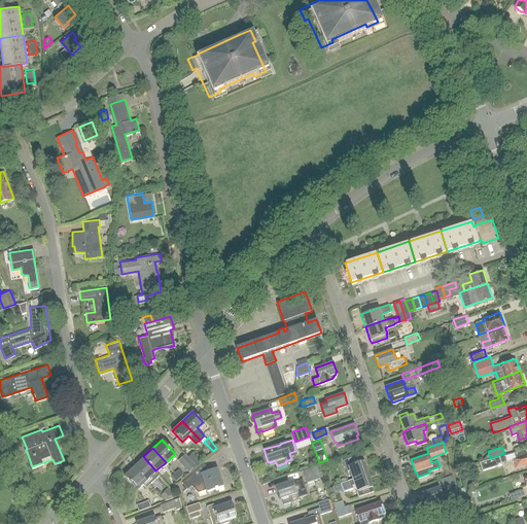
[(202,460),(194,451),(188,455),(198,464),(202,460)]
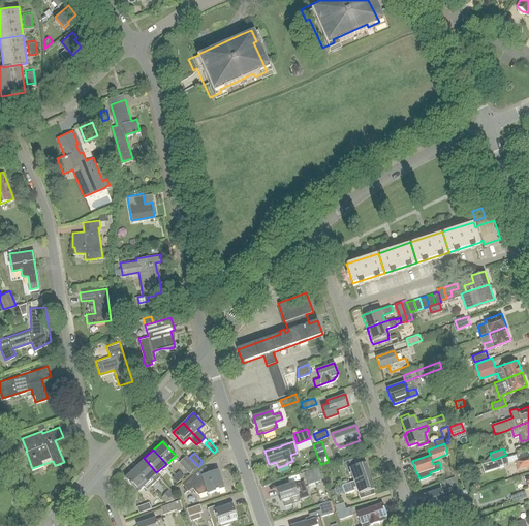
[(506,455),(492,460),(483,463),(485,470),(497,466),(497,465),(508,462),(506,455)]
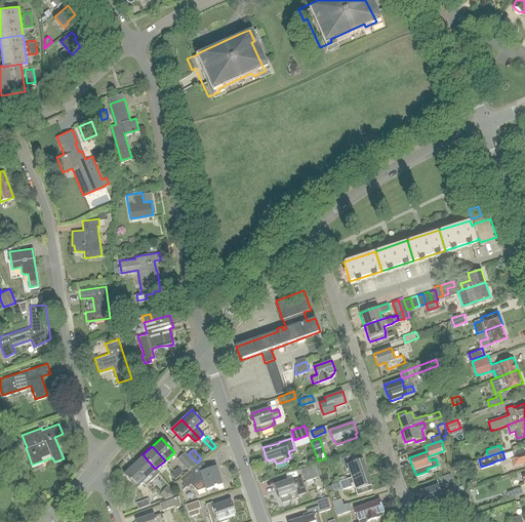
[(514,464),(517,463),(524,459),(524,451),(511,456),(514,464)]
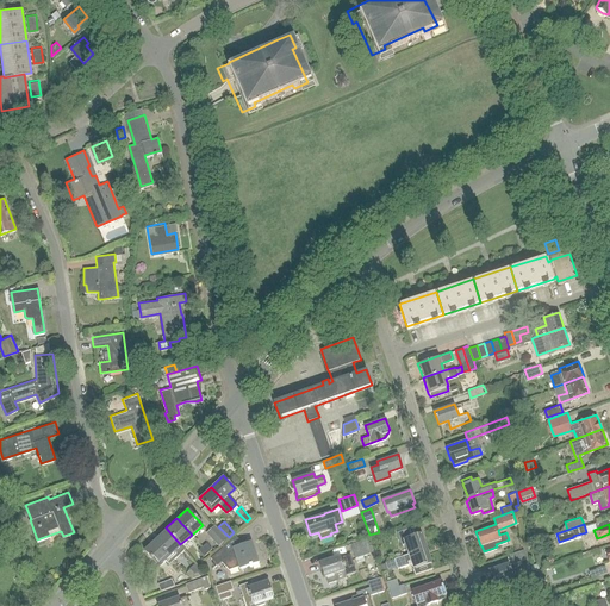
[(219,545),(228,538),(215,525),(207,532),(219,545)]
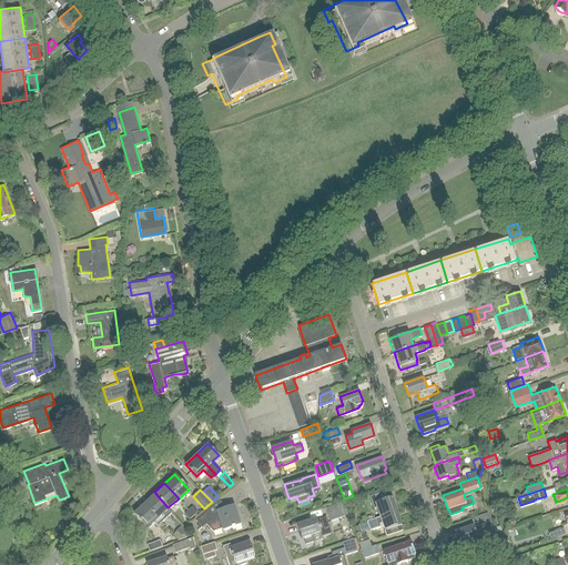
[(168,507),(154,492),(144,502),(159,516),(162,521),(172,512),(168,507)]
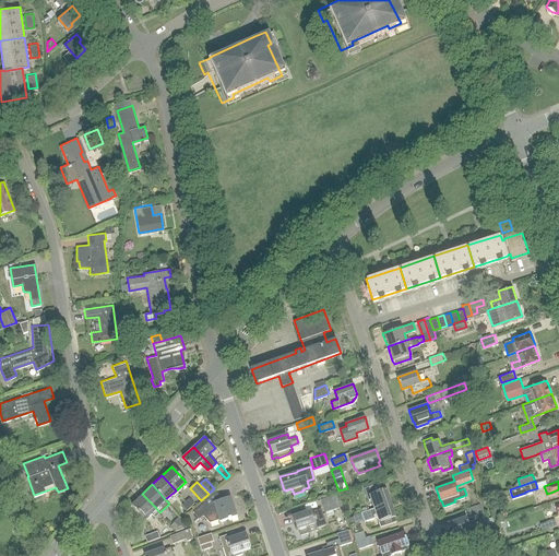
[(372,497),(376,507),(390,501),(385,488),(371,493),(368,485),(364,487),(367,498),(372,497)]
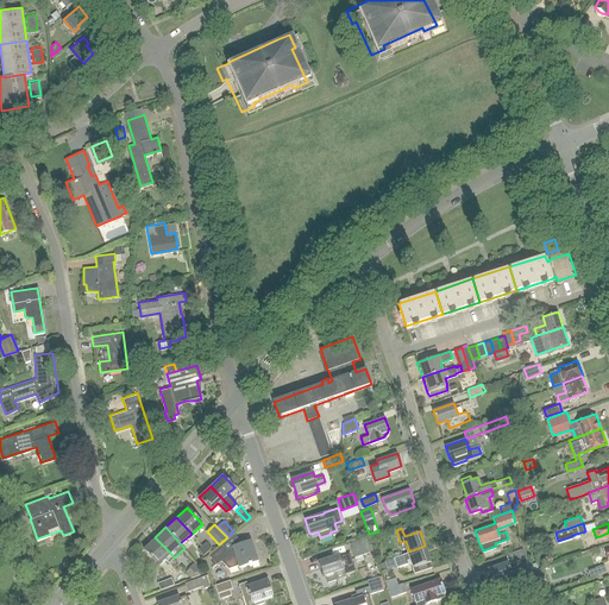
[(169,561),(174,558),(170,553),(155,537),(144,547),(159,563),(165,558),(169,561)]
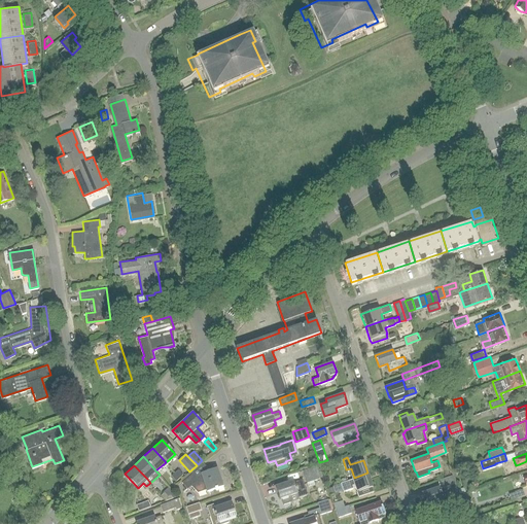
[(315,465),(303,470),(307,483),(319,478),(318,476),(315,465)]
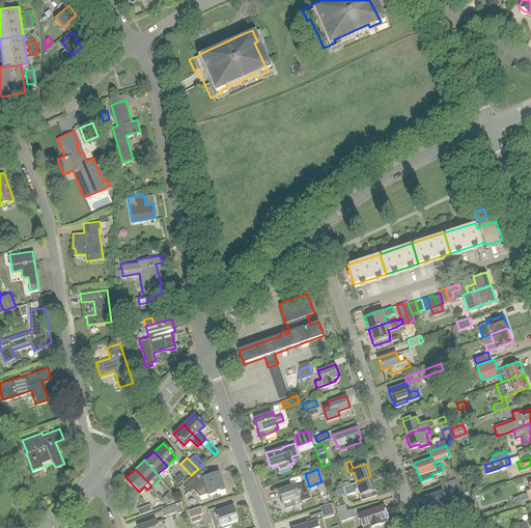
[(189,492),(193,488),(199,495),(207,493),(208,495),(225,490),(219,472),(202,477),(203,477),(198,479),(197,480),(194,476),(184,485),(189,492)]
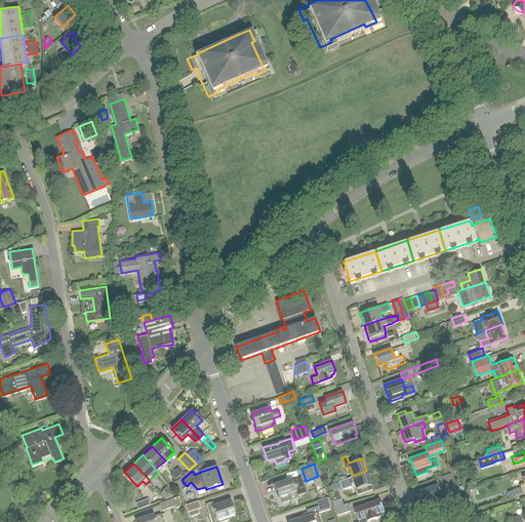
[(174,478),(178,475),(174,470),(170,473),(174,478)]
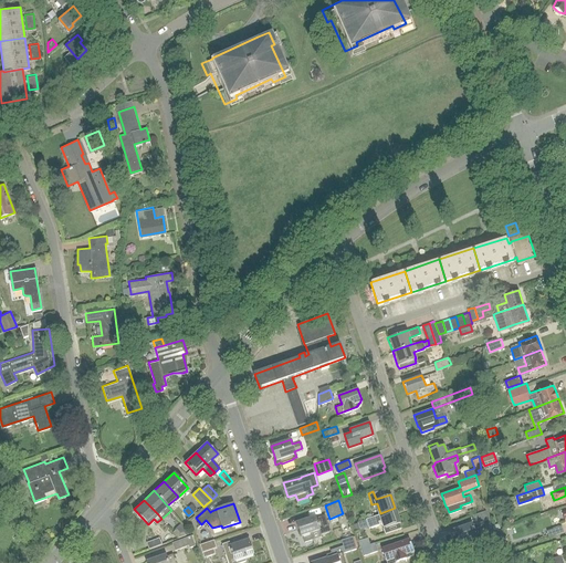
[(385,532),(394,529),(400,527),(399,521),(395,508),(380,513),(367,518),(369,525),(380,522),(379,520),(380,519),(385,532)]
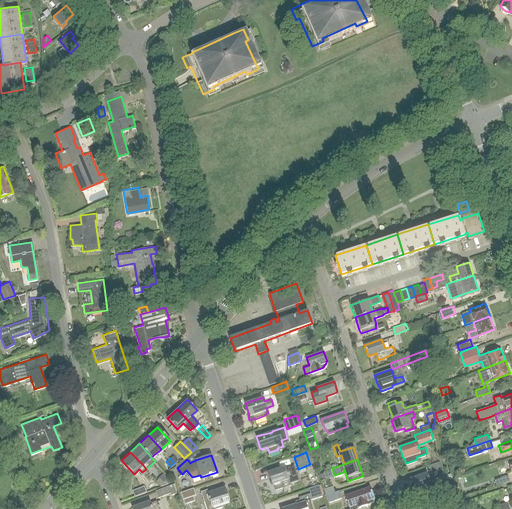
[(442,460),(429,465),(432,473),(445,468),(442,460)]
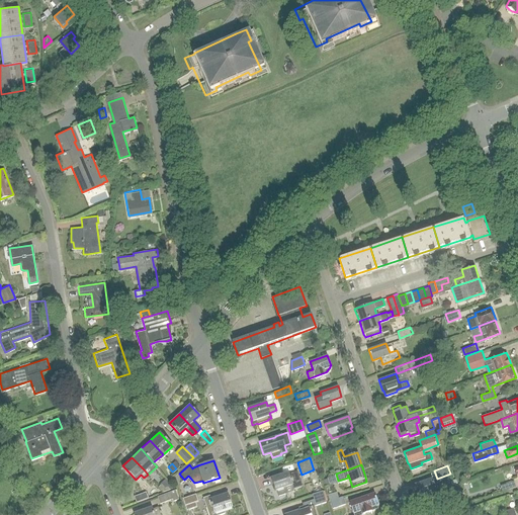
[(287,471),(271,477),(275,490),(276,489),(277,495),(285,492),(293,490),(293,488),(301,486),(298,477),(296,470),(288,474),(287,471)]
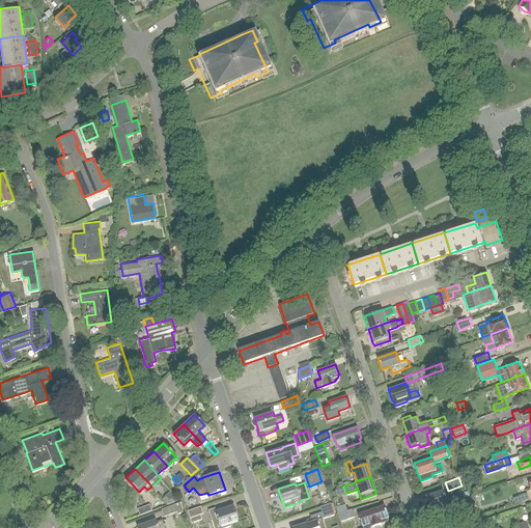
[(449,494),(447,493),(444,494),(443,489),(425,495),(429,507),(431,508),(434,509),(436,509),(438,508),(438,509),(449,505),(448,504),(452,502),(449,494)]
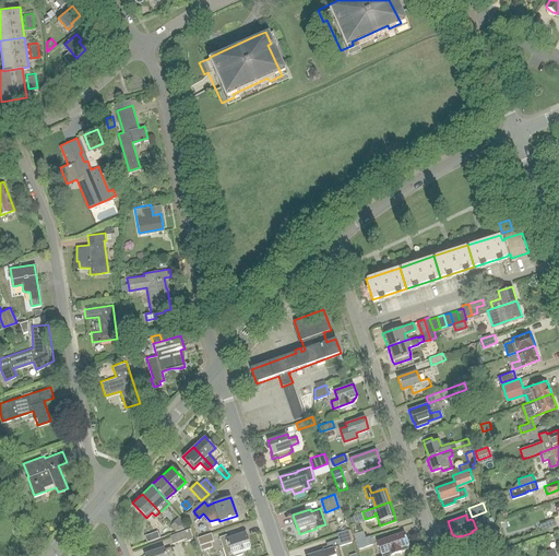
[(556,518),(542,523),(544,529),(558,523),(556,518)]
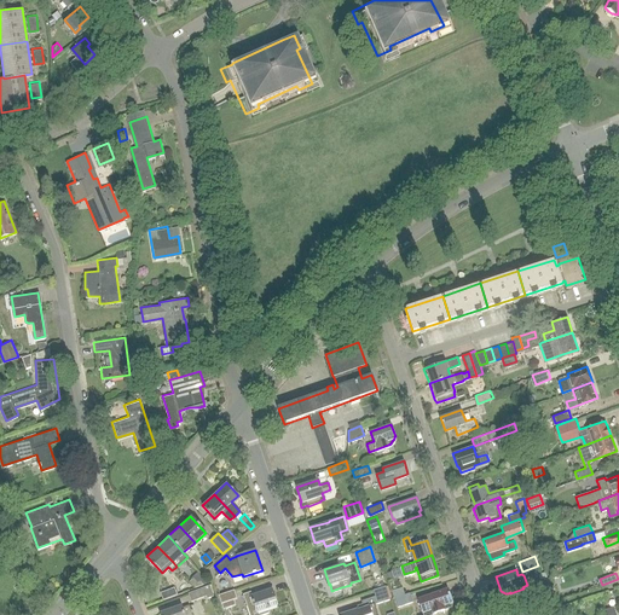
[(198,581),(194,576),(190,580),(196,586),(204,582),(201,579),(198,581)]
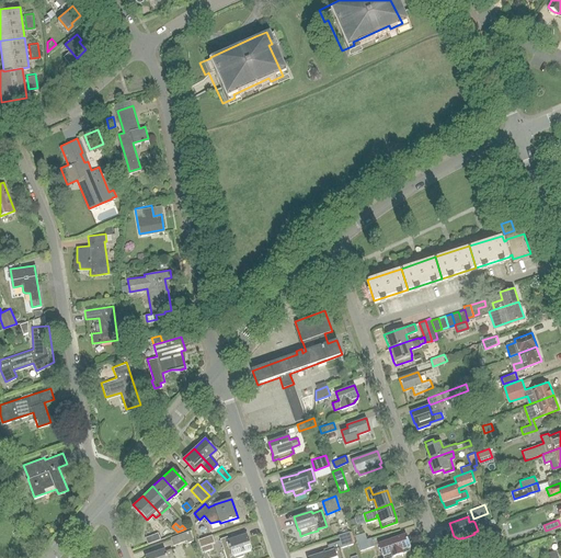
[(190,530),(171,536),(173,545),(186,539),(187,542),(193,539),(190,530)]
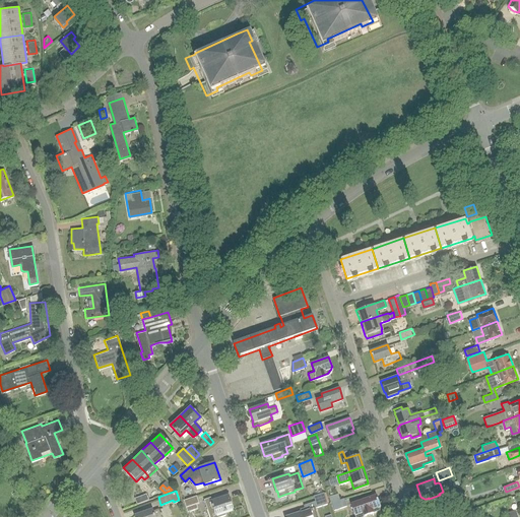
[(328,503),(325,492),(315,495),(318,506),(328,503)]
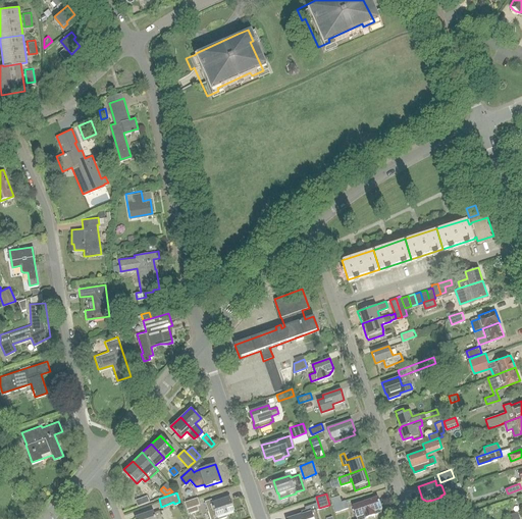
[(147,495),(135,499),(138,506),(149,501),(147,495)]
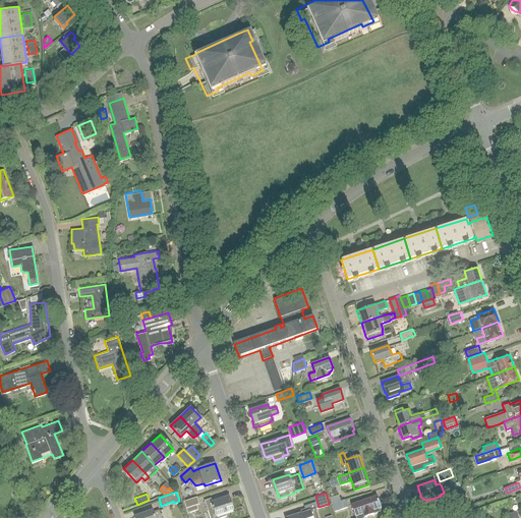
[(212,501),(211,498),(205,500),(210,517),(218,517),(226,515),(225,512),(233,510),(228,494),(221,496),(222,498),(212,501)]
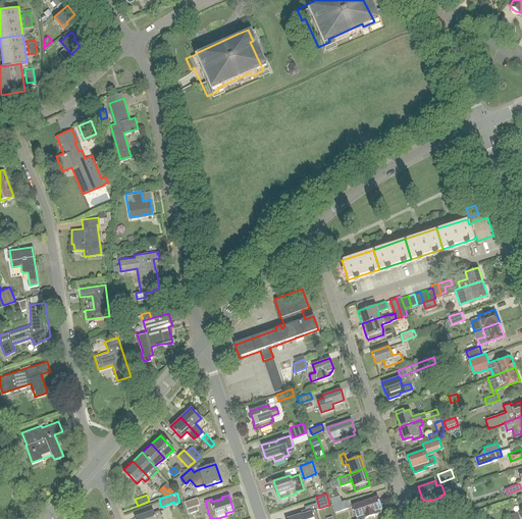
[(332,504),(333,504),(343,501),(341,495),(330,498),(332,504)]
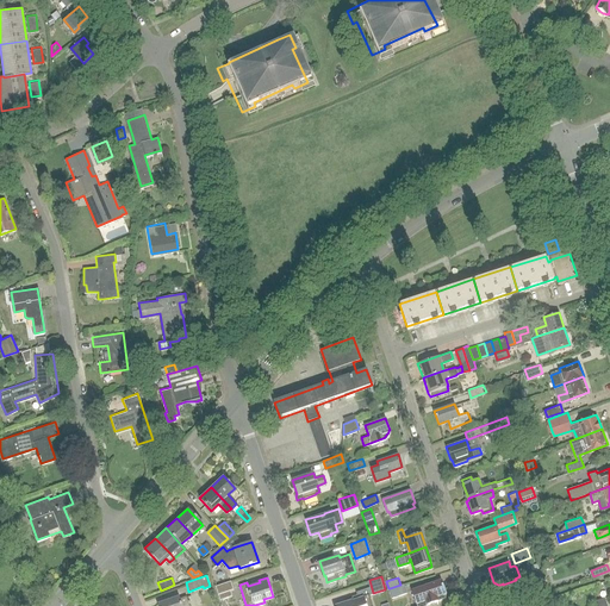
[(232,580),(216,585),(221,599),(237,593),(232,580)]
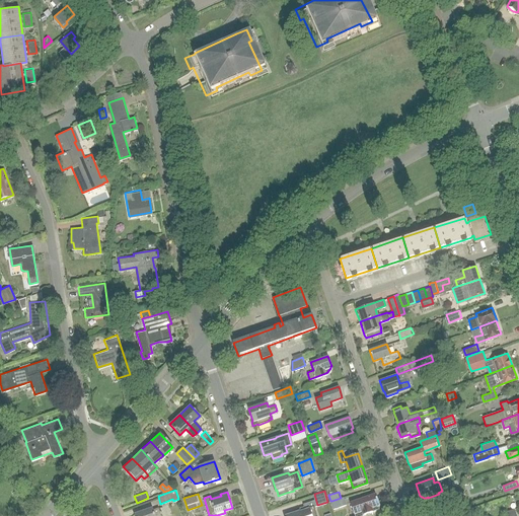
[(374,494),(357,499),(350,502),(355,515),(358,515),(368,513),(367,509),(378,505),(374,494)]
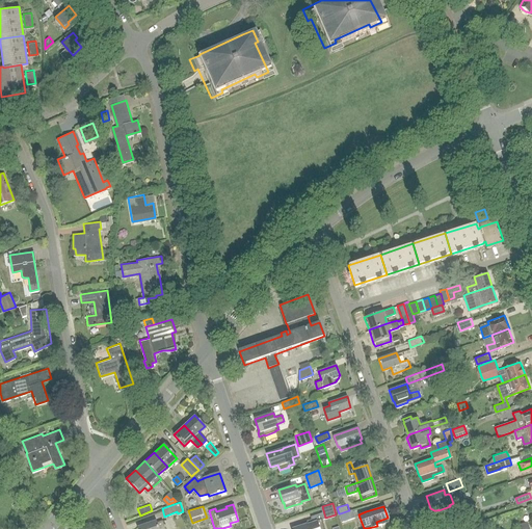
[(353,508),(349,510),(340,513),(343,521),(355,517),(353,508)]
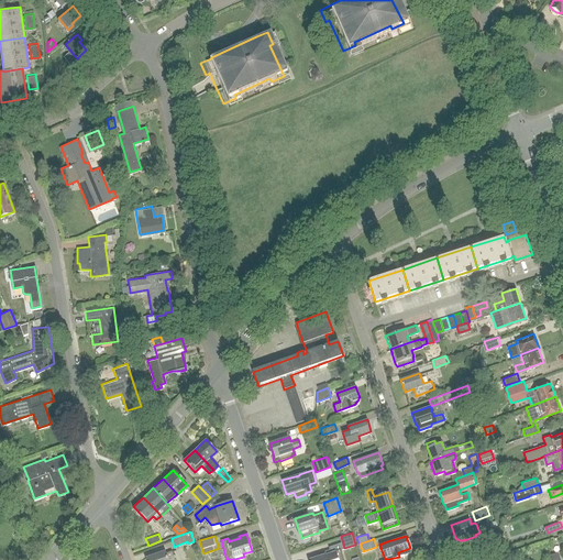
[(344,559),(340,548),(343,548),(341,541),(328,546),(329,548),(320,551),(321,556),(308,559),(344,559)]
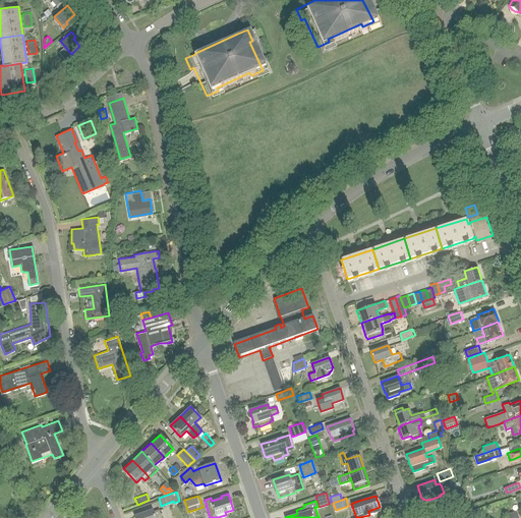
[(162,517),(161,514),(159,508),(153,511),(152,509),(134,514),(135,517),(162,517)]
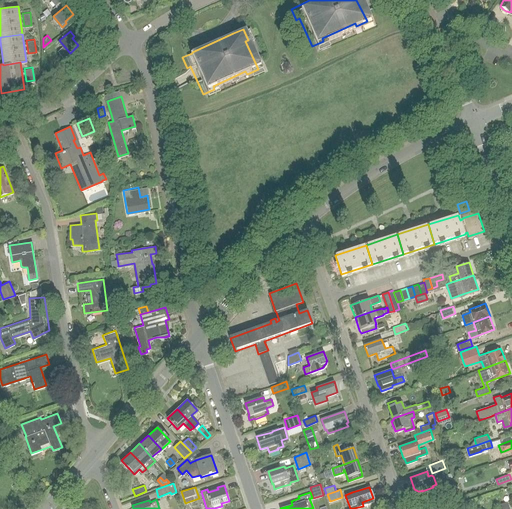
[(504,508),(511,508),(511,500),(503,503),(504,508)]
